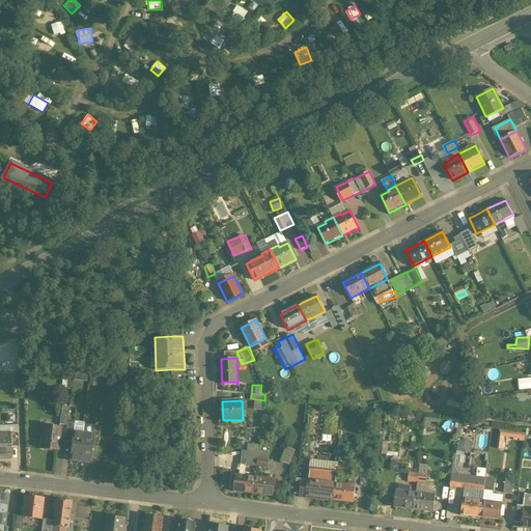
[(264,410),(266,400),(256,400),(255,410),(264,410)]
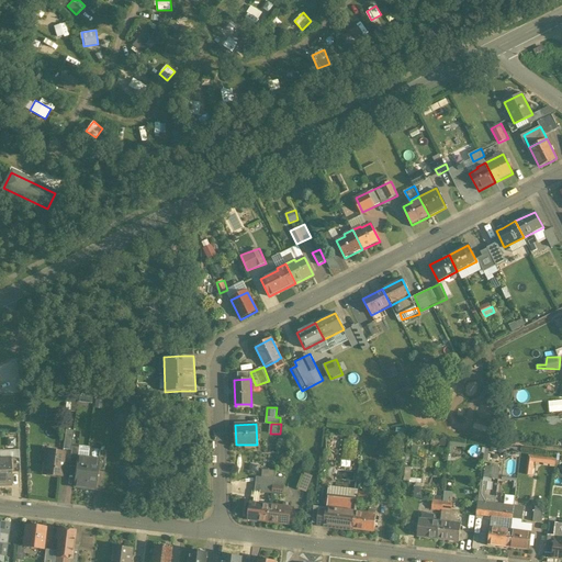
[(64,453),(46,451),(44,474),(62,476),(64,453)]
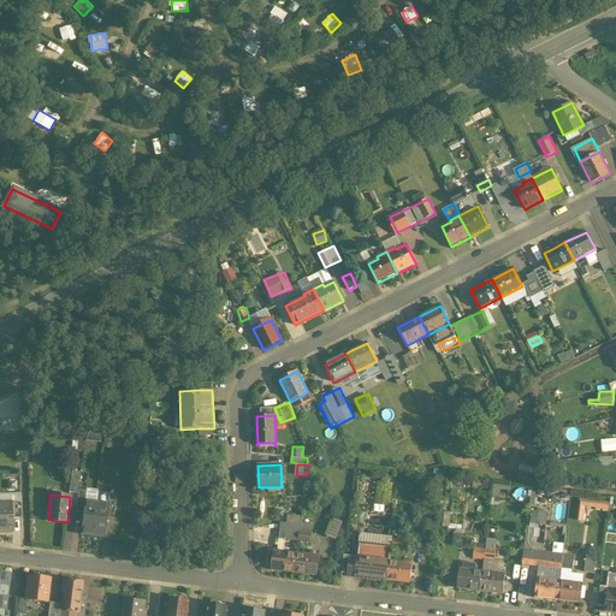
[(609,501),(580,495),(576,520),(585,521),(587,507),(608,510),(609,501)]
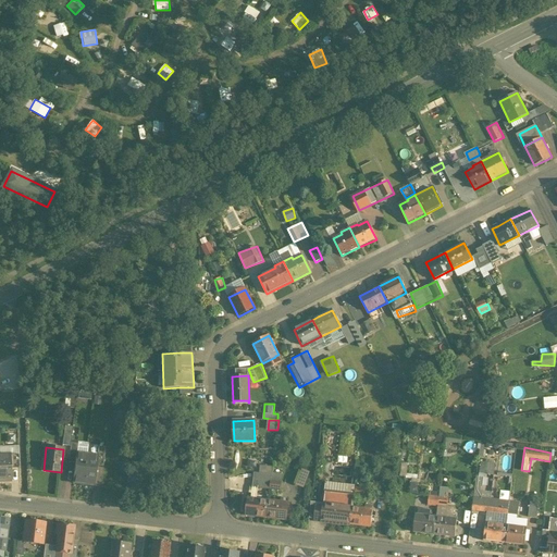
[(87,454),(76,453),(73,483),(84,484),(87,454)]
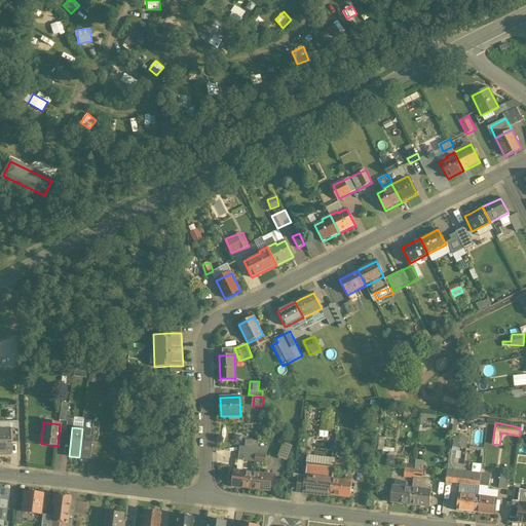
[(92,430),(82,428),(79,457),(89,458),(92,430)]
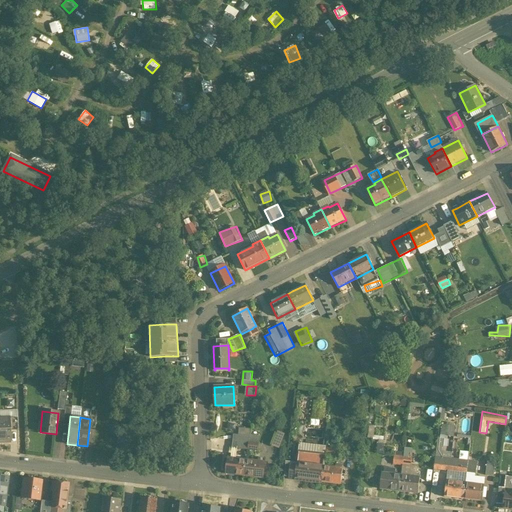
[(10,418),(0,418),(0,442),(11,442),(10,418)]
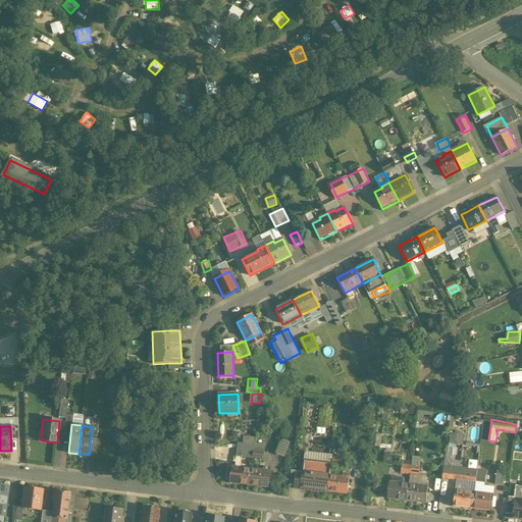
[(463,446),(465,433),(451,431),(450,444),(463,446)]
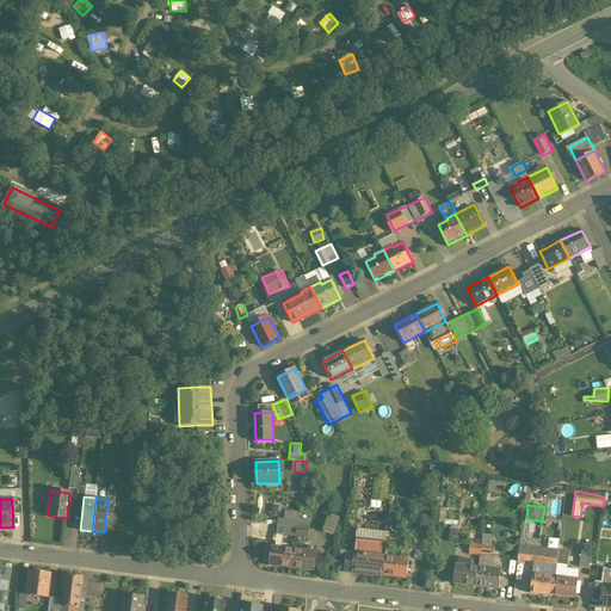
[(296,544),(310,544),(310,518),(278,518),(278,543),(296,543),(296,544)]
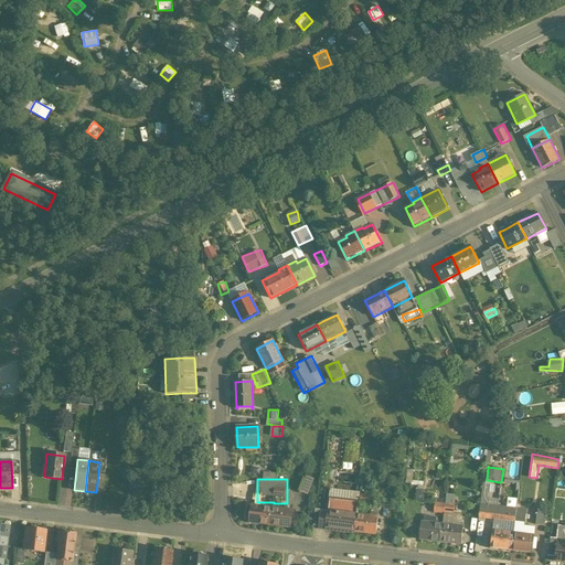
[(447,493),(447,502),(457,502),(457,493),(447,493)]
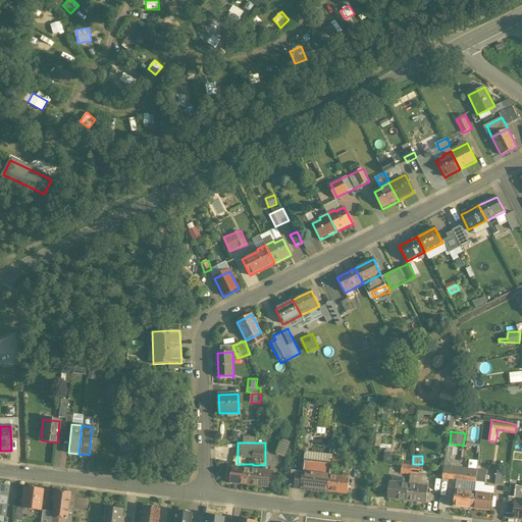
[(331,465),(304,462),(301,485),(309,486),(311,473),(330,475),(331,465)]
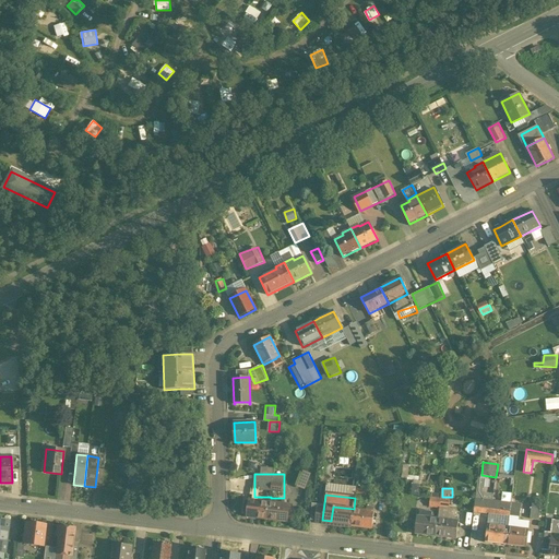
[(268,520),(270,501),(249,499),(247,516),(268,520)]
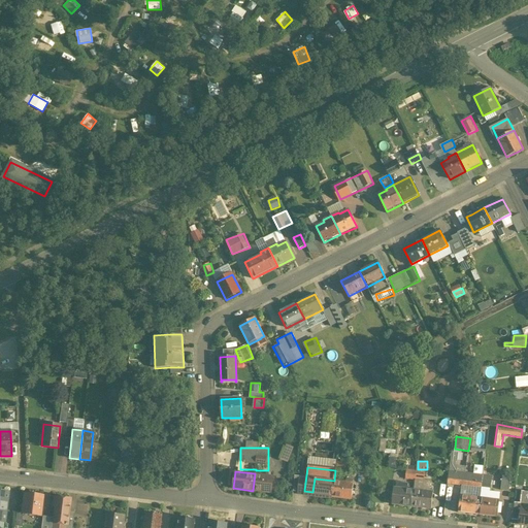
[(275,476),(255,473),(253,491),(273,493),(275,476)]
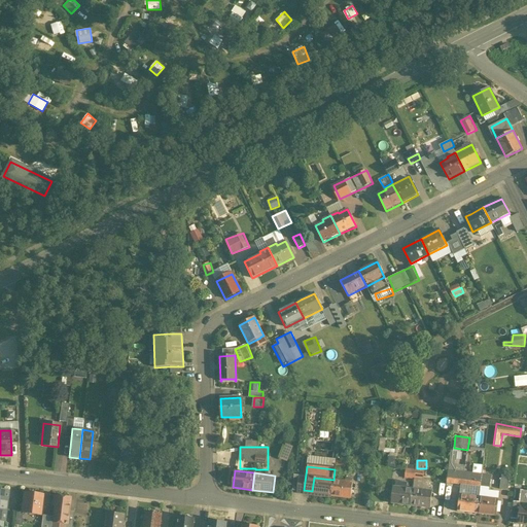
[(502,475),(501,488),(510,489),(511,475),(502,475)]
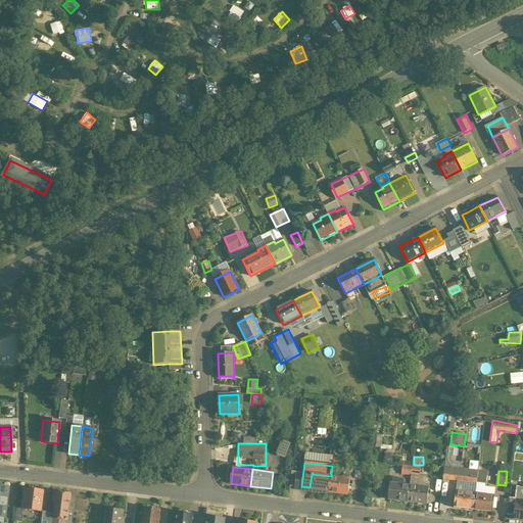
[(331,476),(312,474),(310,487),(310,490),(329,492),(331,476)]
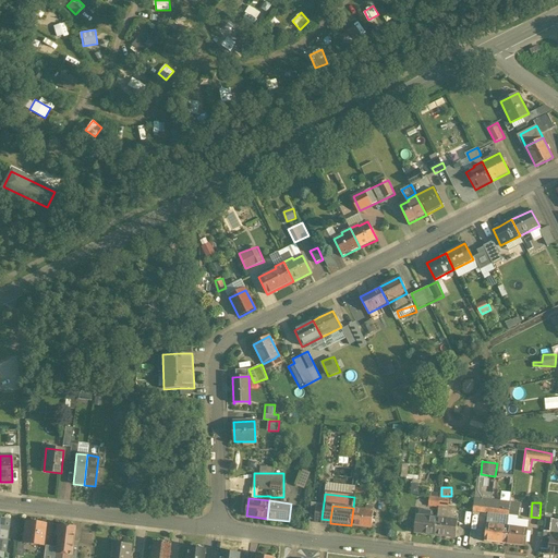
[(443,506),(440,516),(453,519),(456,508),(443,506)]
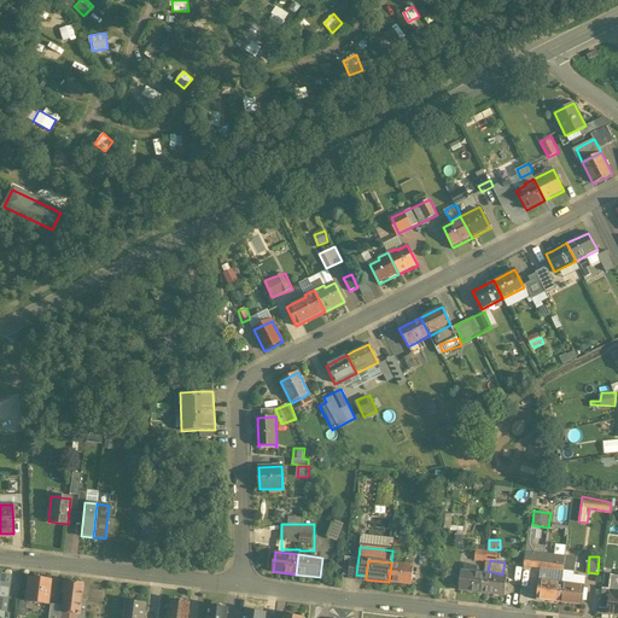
[(413,566),(391,563),(389,582),(410,586),(413,566)]
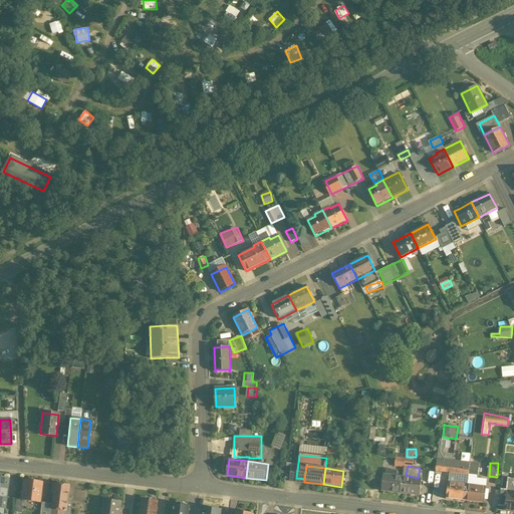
[(403,478),(384,476),(382,491),(401,494),(403,478)]
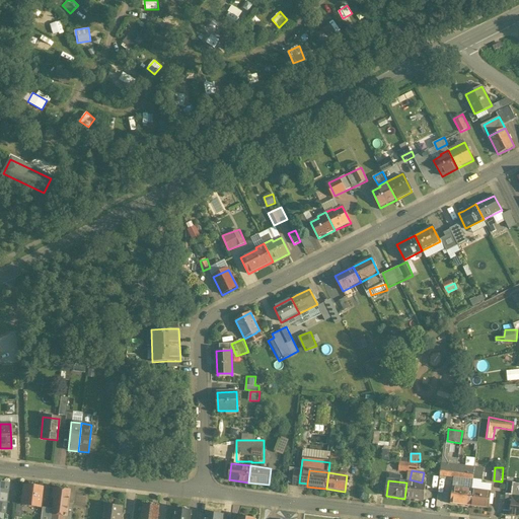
[(8,484),(0,483),(0,502),(6,503),(8,484)]
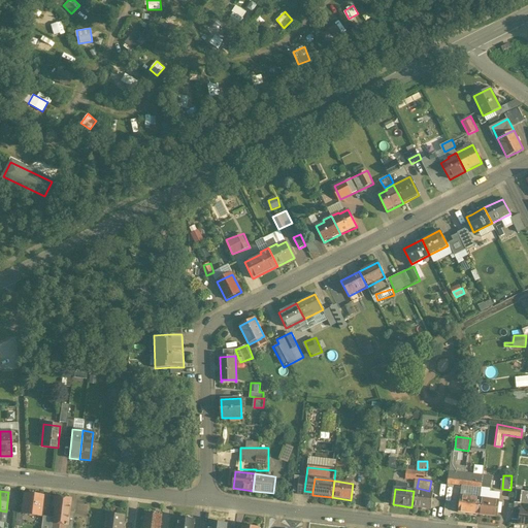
[(433,493),(414,491),(411,507),(431,509),(433,493)]
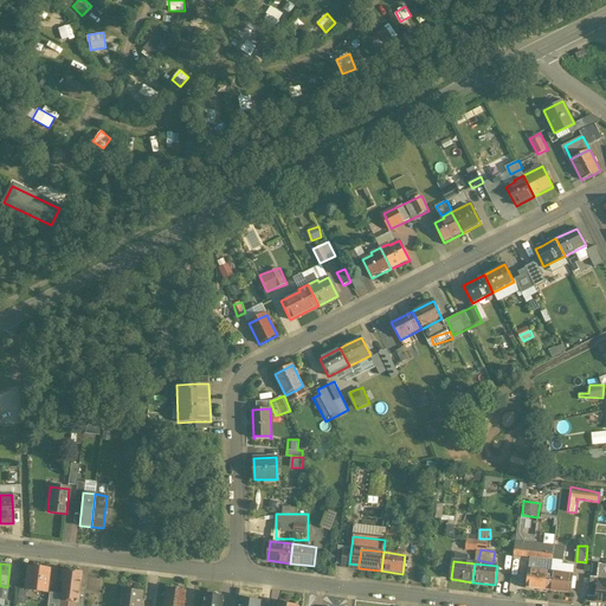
[(49,571),(28,568),(26,591),(45,593),(49,571)]
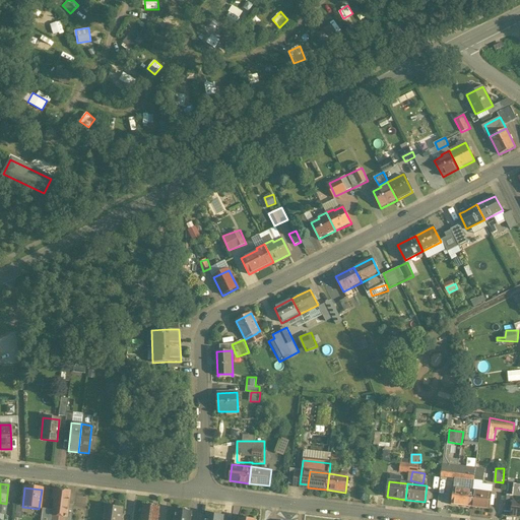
[(473,491),(455,489),(453,505),(471,508),(473,491)]
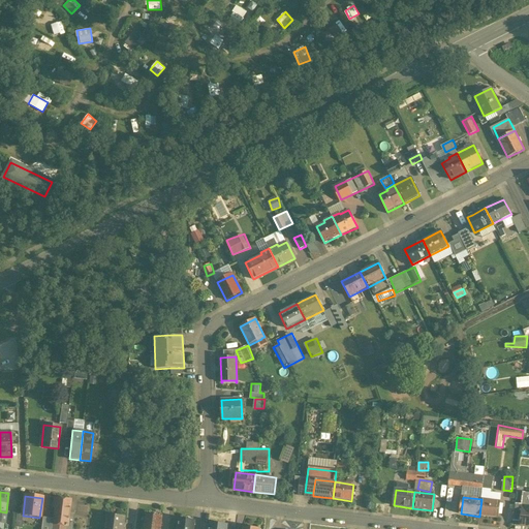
[(70,500),(55,498),(55,506),(56,508),(55,519),(53,528),(64,528),(65,525),(67,526),(70,500)]
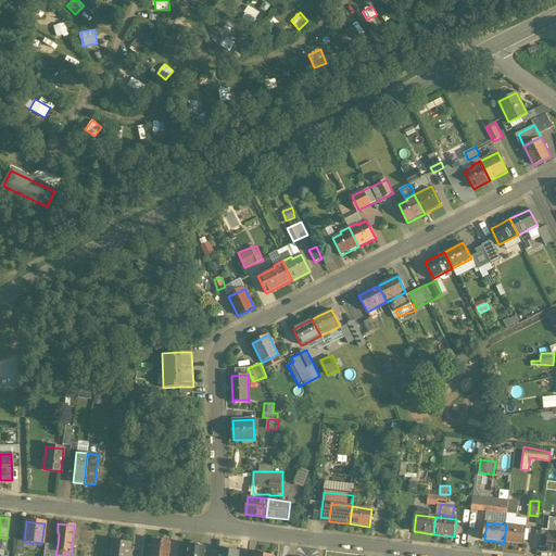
[(527,528),(506,525),(504,543),(525,545),(527,528)]
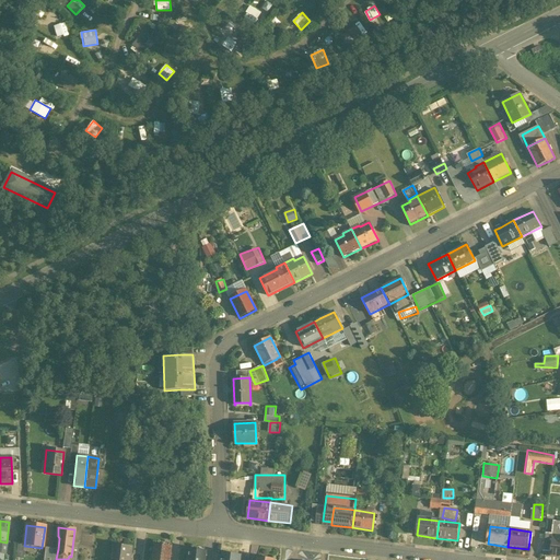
[(155,544),(152,559),(170,559),(172,546),(155,544)]
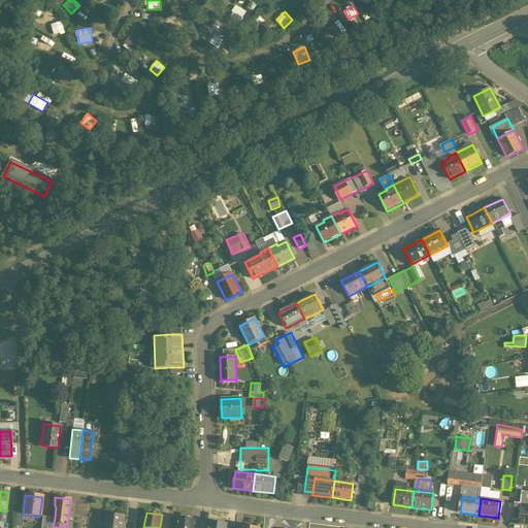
[(122,527),(124,516),(107,514),(105,527),(122,527)]
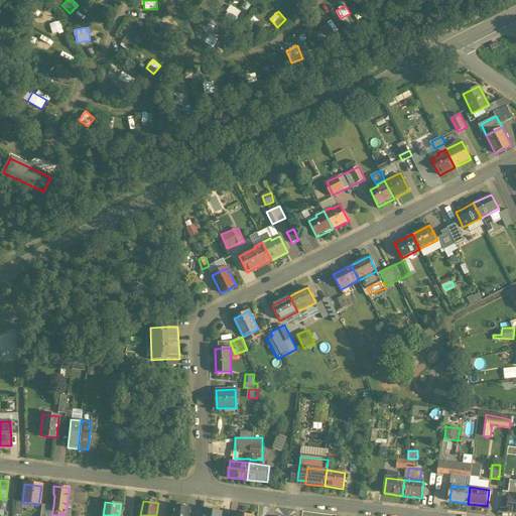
[(188,515),(190,508),(175,506),(173,515),(188,515)]
